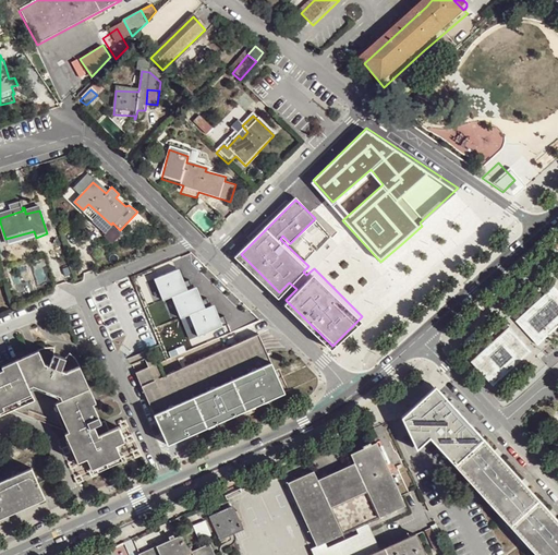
[(147,285),(135,289),(144,312),(156,306),(164,303),(167,311),(203,297),(197,286),(193,275),(149,291),(147,285)]
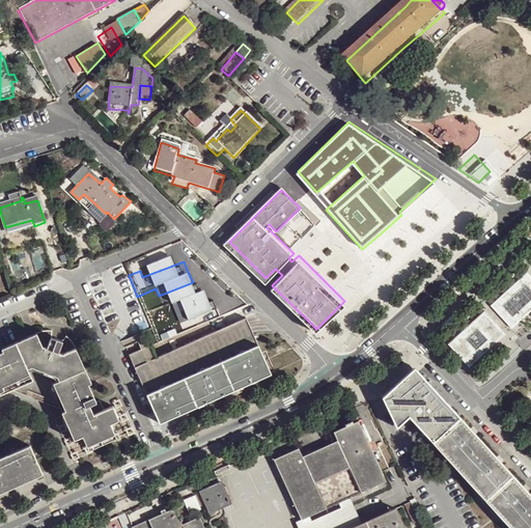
[(530,278),(527,274),(488,308),(511,333),(530,315),(530,278)]
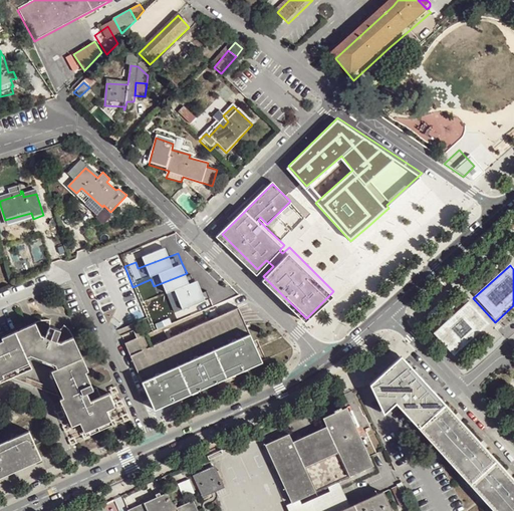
[(147,289),(154,286),(151,279),(144,282),(147,289)]
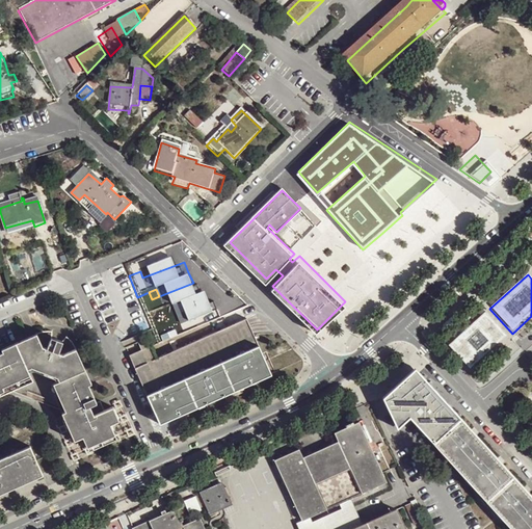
[(484,316),(447,349),(469,373),(505,340),(484,316)]
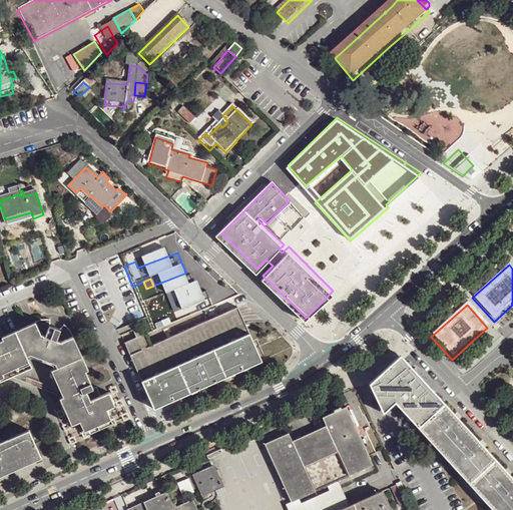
[(142,335),(122,344),(153,411),(262,364),(238,312),(150,350),(142,335)]
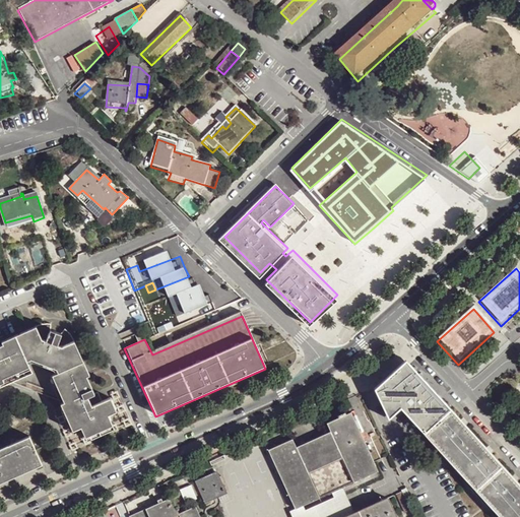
[(31,362),(35,363),(74,346),(72,343),(61,347),(58,346),(62,335),(51,331),(47,341),(42,340),(37,328),(2,343),(4,346),(0,347),(0,378),(30,365),(29,363),(31,362)]
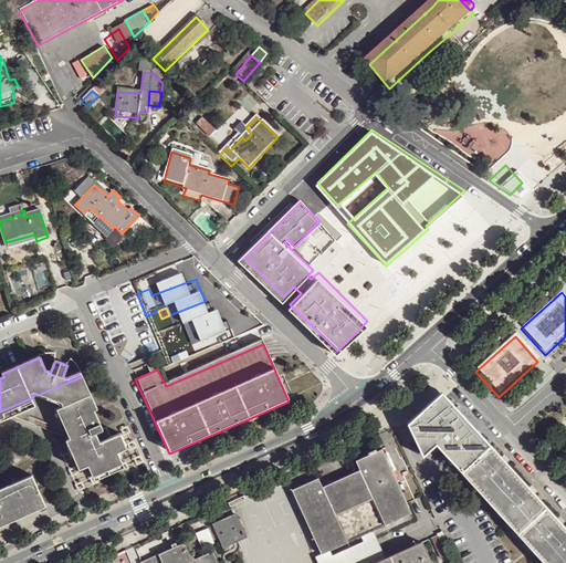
[(81,377),(38,395),(56,404),(59,409),(63,419),(63,426),(67,438),(87,429),(106,470),(121,464),(117,456),(126,451),(118,436),(109,440),(102,444),(97,434),(102,431),(93,413),(96,410),(81,377)]
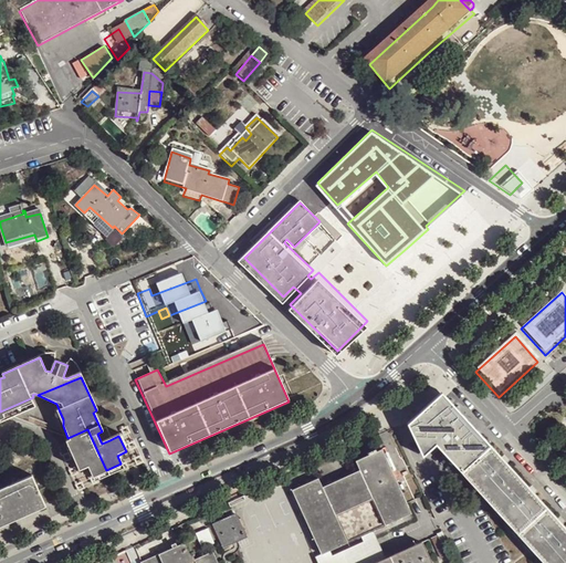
[(34,400),(33,397),(0,412),(0,418),(6,416),(4,413),(34,400)]
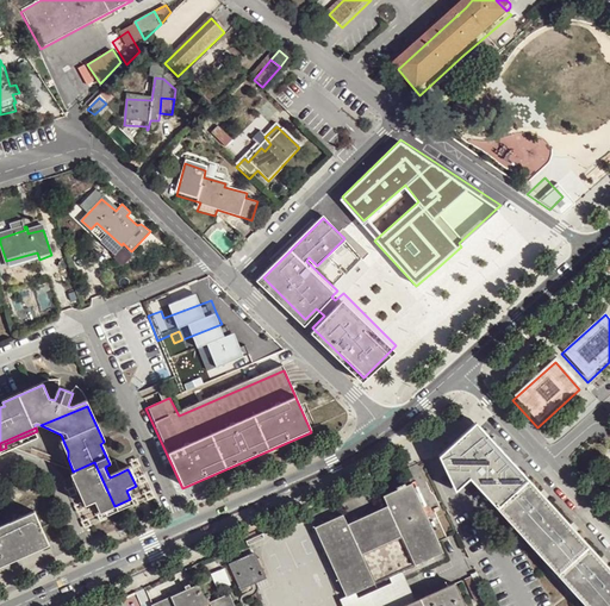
[(465,482),(495,512),(524,482),(471,428),(435,462),(452,495),(465,482)]
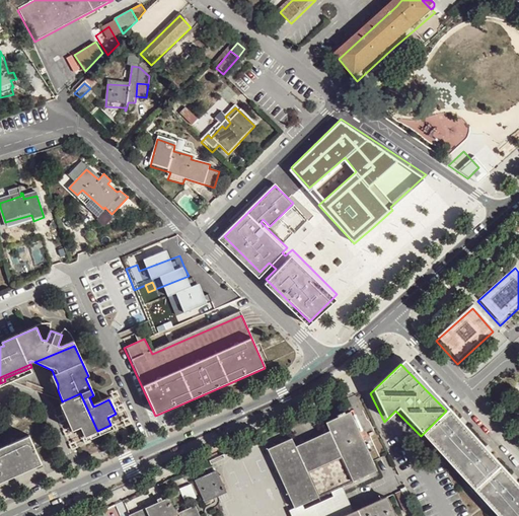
[(0,387),(33,373),(31,367),(4,378),(5,381),(0,383),(0,387)]
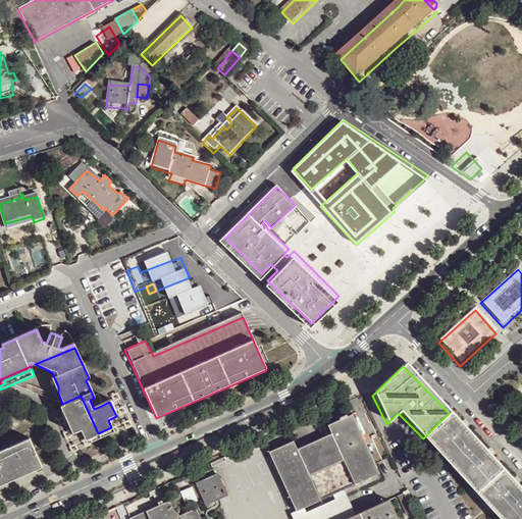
[(58,406),(62,404),(58,393),(58,386),(54,377),(51,378),(49,384),(58,406)]
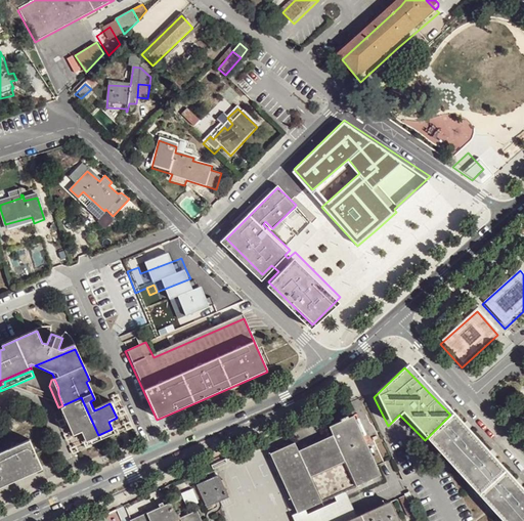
[(84,441),(98,435),(81,397),(62,405),(64,408),(59,409),(61,415),(67,417),(69,421),(67,423),(73,438),(80,435),(84,441)]
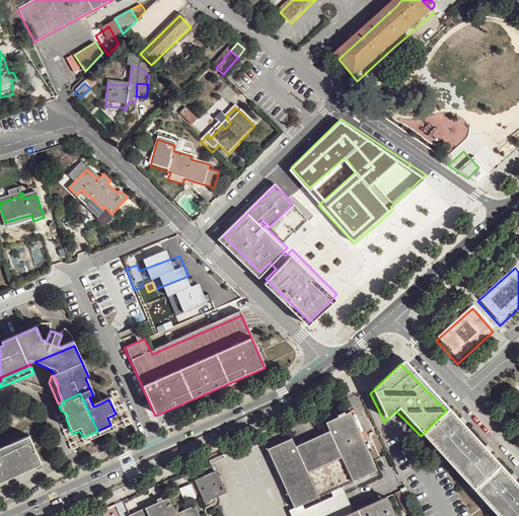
[(97,394),(93,395),(89,397),(93,407),(100,403),(97,394)]
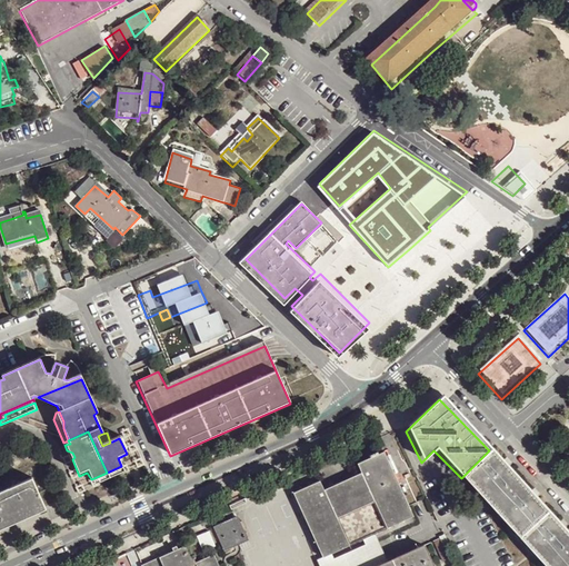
[(321,478),(297,490),(326,555),(332,552),(362,536),(376,530),(415,513),(386,449),(381,450),(380,448),(372,453),(372,455),(360,460),(365,470),(326,488),(321,478)]
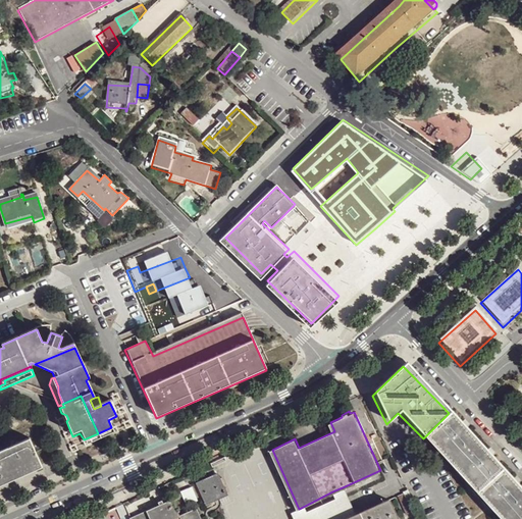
[(521,518),(521,491),(449,413),(423,438),(496,518),(521,518)]
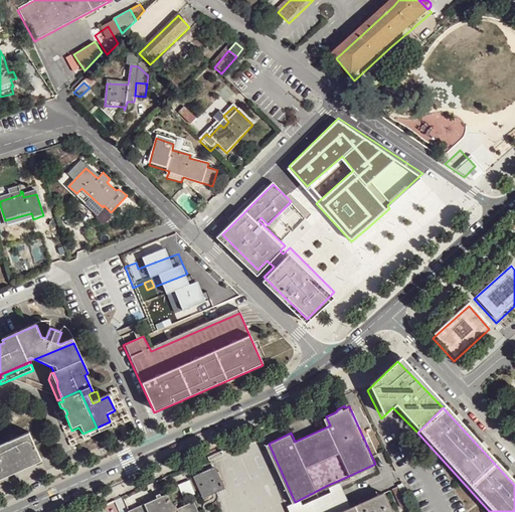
[(0,478),(39,461),(28,436),(6,446),(8,448),(0,451),(0,478)]
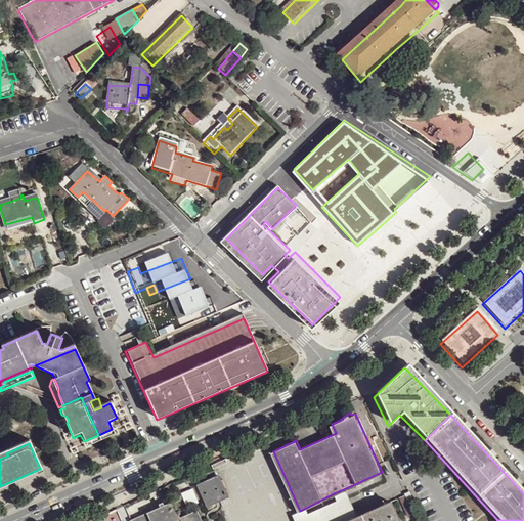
[(40,469),(0,486),(0,490),(42,472),(40,469)]
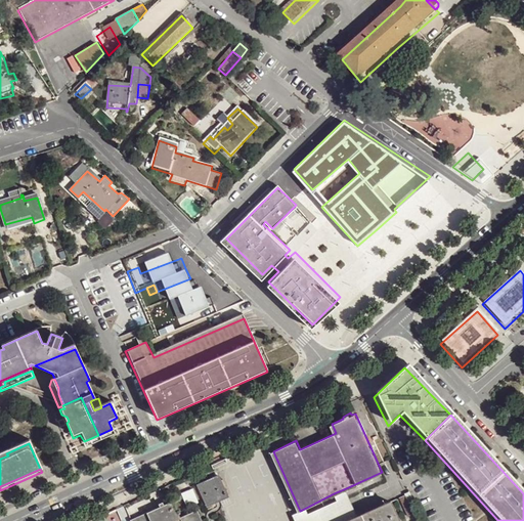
[(217,476),(197,485),(206,506),(227,495),(217,476)]
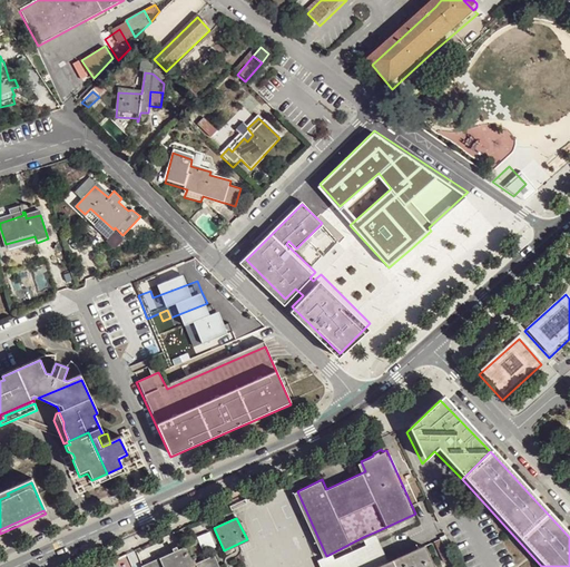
[(333,553),(326,556),(318,559),(322,566),(372,566),(389,559),(376,531),(363,537),(366,546),(335,559),(333,553)]
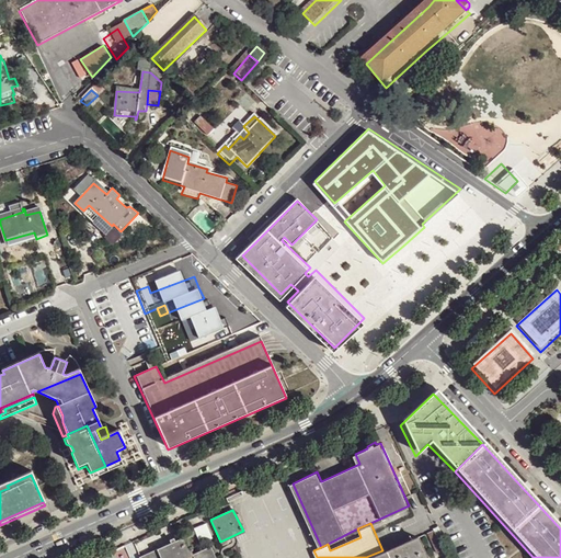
[(432,557),(421,533),(382,550),(366,557),(432,557)]
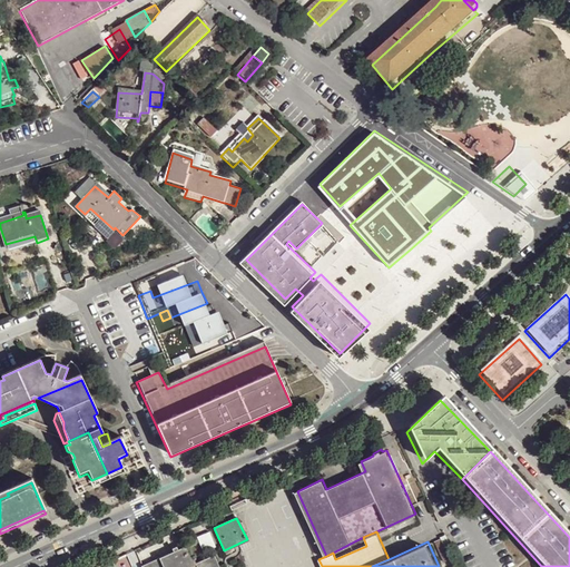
[(219,566),(215,556),(197,564),(188,545),(141,566),(219,566)]
